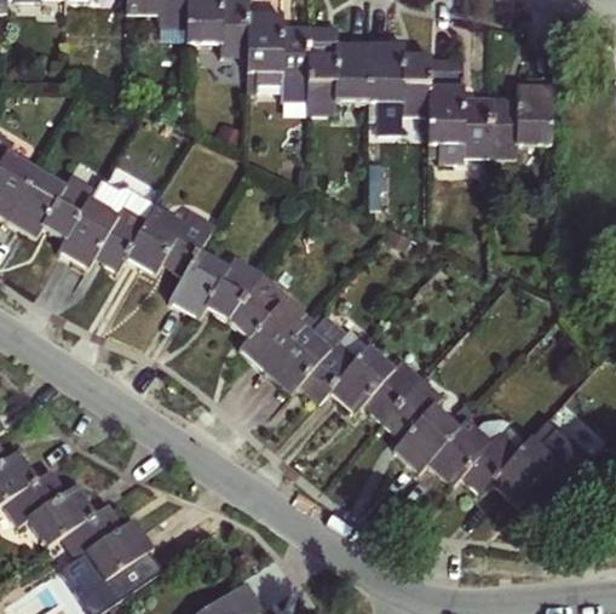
[(126,0),(126,12),(159,13),(160,24),(186,24),(186,0),(126,0)]
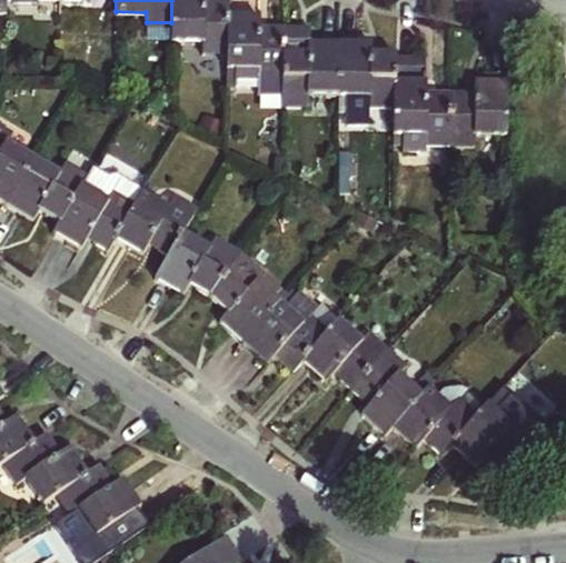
[(171,0),(171,22),(171,38),(202,39),(202,49),(227,49),(227,10),(227,0),(171,0)]
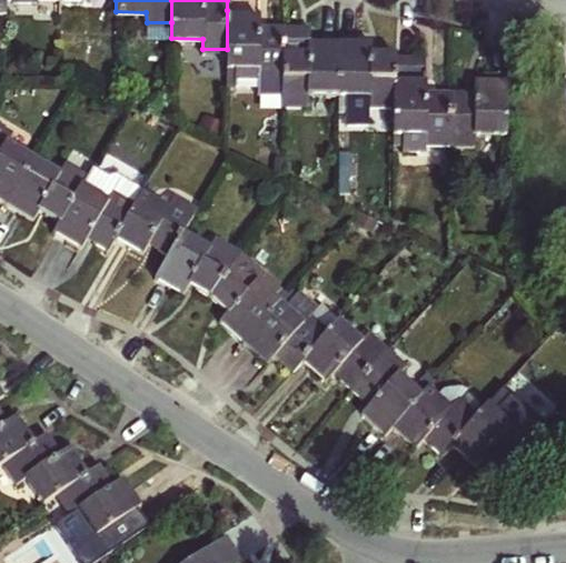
[(227,49),(227,64),(256,64),(257,77),(281,77),(283,49),(283,23),(260,22),(260,11),(227,10),(227,49)]
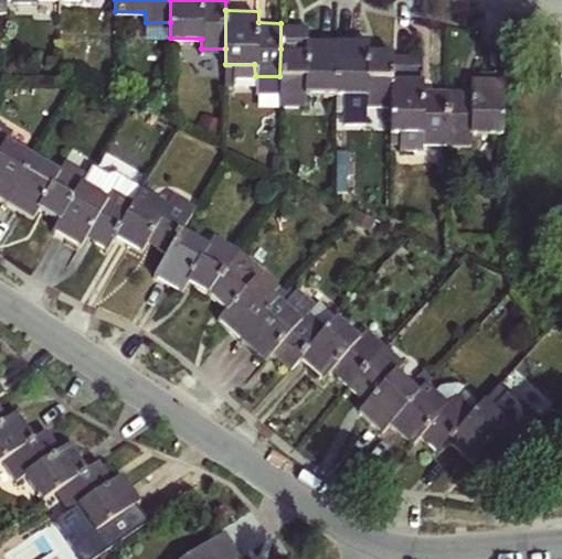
[(305,92),(335,92),(336,38),(305,38),(305,49),(281,49),(279,76),(279,103),(305,101),(305,92)]
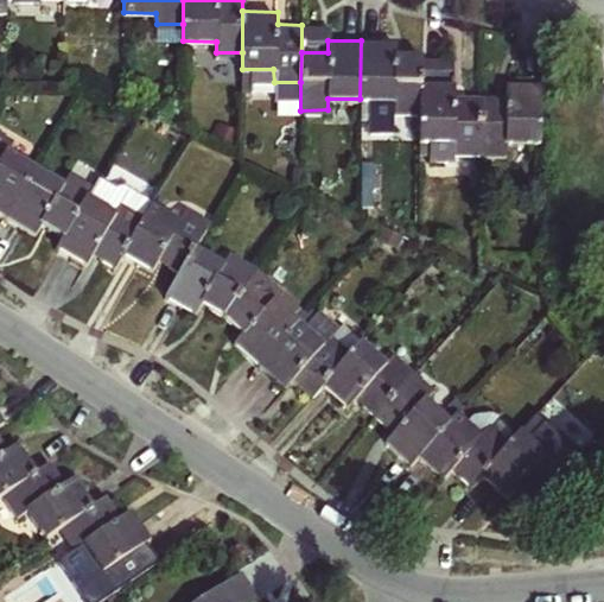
[(420,81),(420,54),(396,52),(396,42),(361,40),(360,99),(360,111),(419,112),(420,81)]
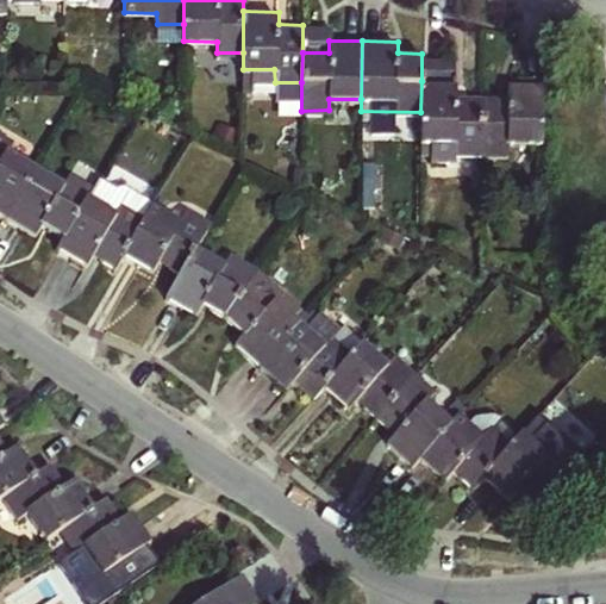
[(480,153),(481,93),(456,93),(455,82),(422,81),(420,112),(420,138),(453,138),(453,151),(480,153)]
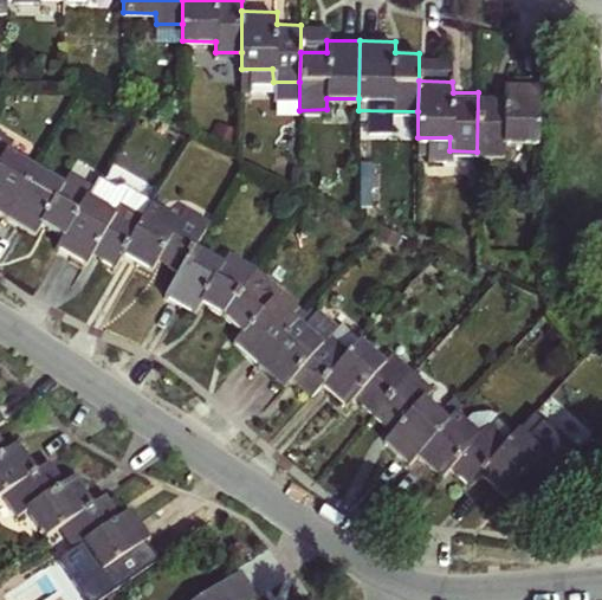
[(478,92),(477,152),(505,152),(505,137),(538,139),(539,82),(503,82),(502,94),(478,92)]
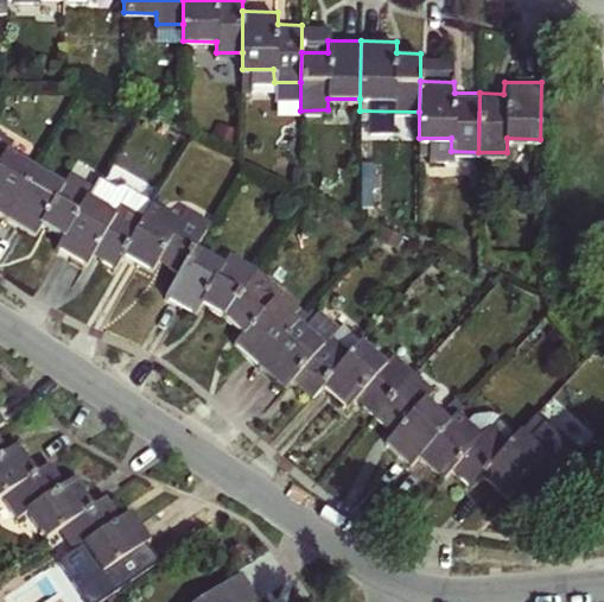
[(0,209),(6,214),(36,164),(8,146),(13,138),(0,130),(0,209)]
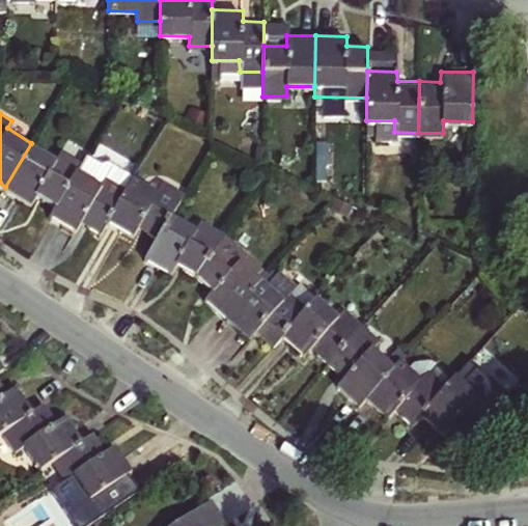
[(55,203),(81,161),(61,148),(56,158),(31,143),(5,187),(31,201),(37,192),(55,203)]
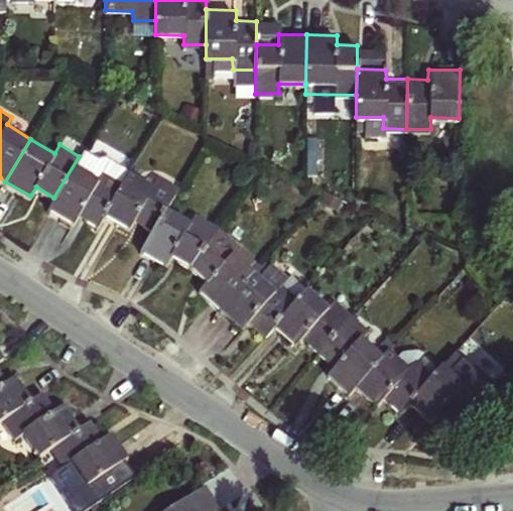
[(104,212),(128,169),(105,155),(97,156),(83,148),(79,156),(53,198),(48,207),(74,222),(80,213),(97,223),(104,212)]
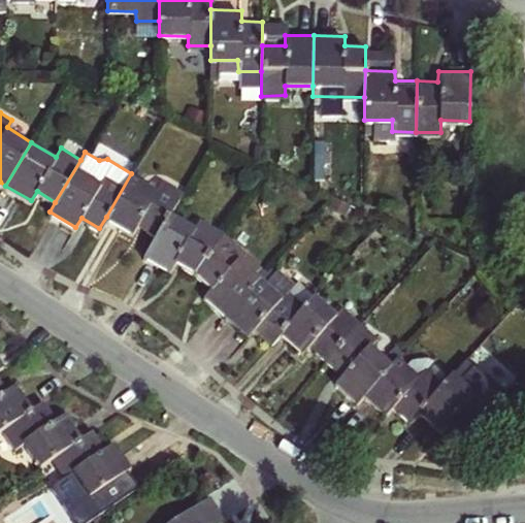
[(156,187),(131,173),(106,217),(132,232),(137,222),(156,233),(169,211),(182,191),(161,177),(156,187)]
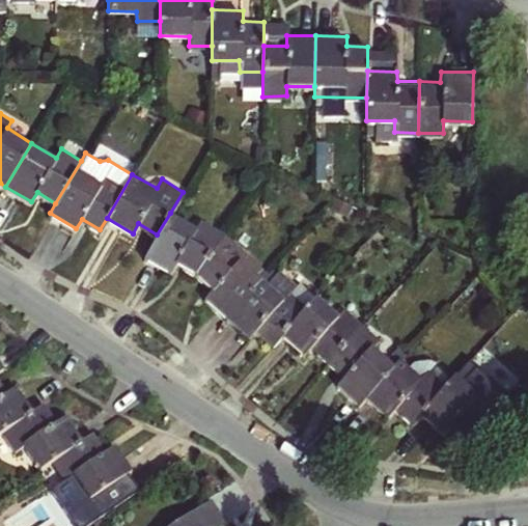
[(195,227),(170,213),(157,234),(145,255),(171,271),(176,261),(196,273),(225,233),(200,218),(195,227)]
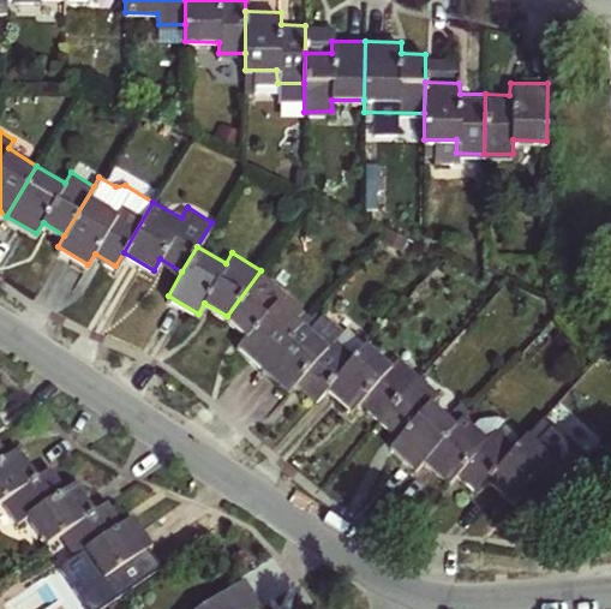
[(263,366),(310,314),(261,270),(227,316),(244,333),(237,342),(263,366)]
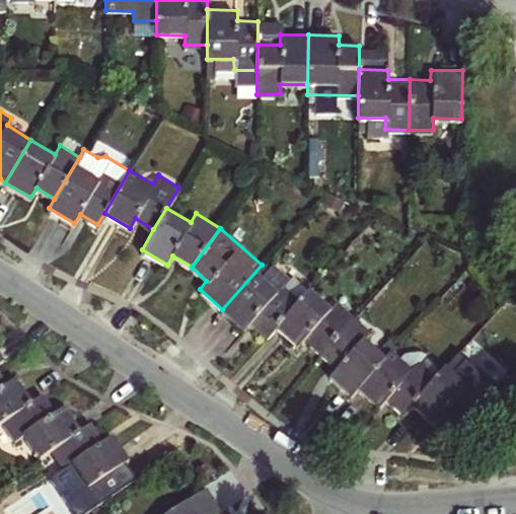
[(267,259),(262,265),(222,309),(213,318),(234,337),(249,320),(266,335),(275,325),(308,288),(291,273),(287,277),(267,259)]
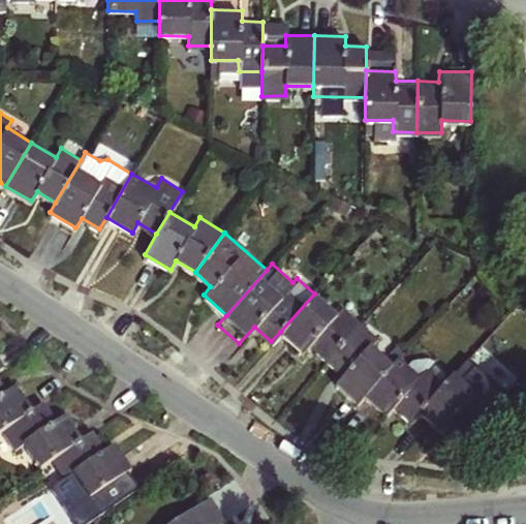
[(335,313),(314,294),(280,332),(302,351),(310,343),(326,358),(360,321),(342,305),(335,313)]
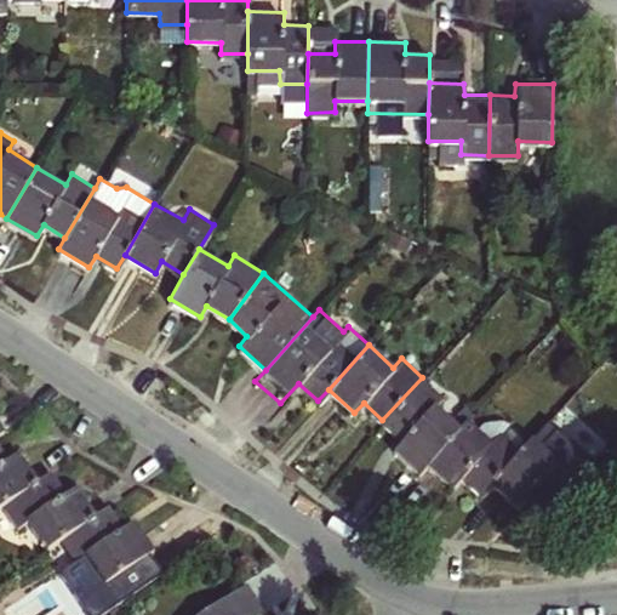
[(441,394),(422,377),(382,420),(400,437),(393,446),(420,471),(428,461),(460,426),(434,404),(441,394)]
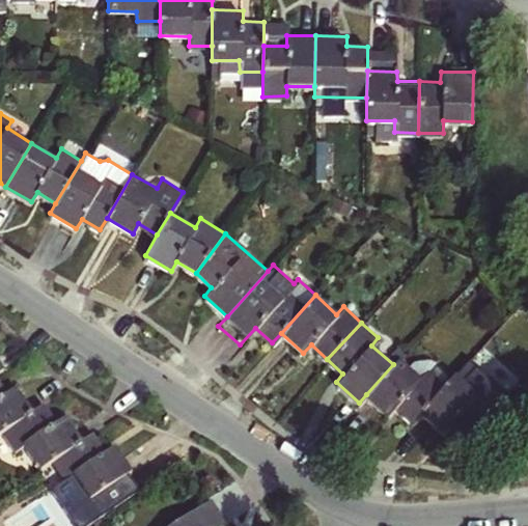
[(420,377),(399,358),(393,364),(366,394),(388,414),(394,406),(411,421),(420,411),(445,384),(427,368),(420,377)]
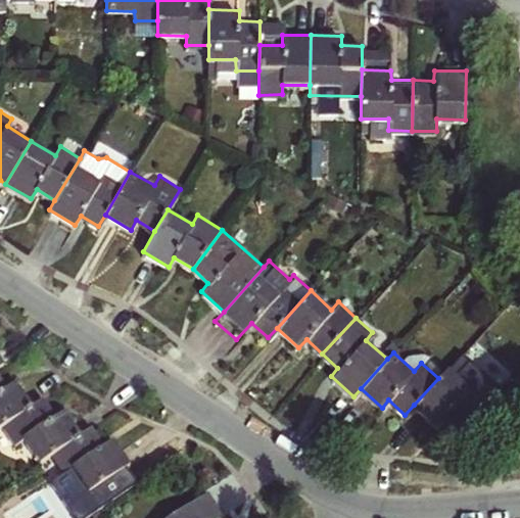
[(438,378),(414,405),(435,424),(442,416),(460,432),(492,395),(475,380),(469,387),(447,368),(438,378)]
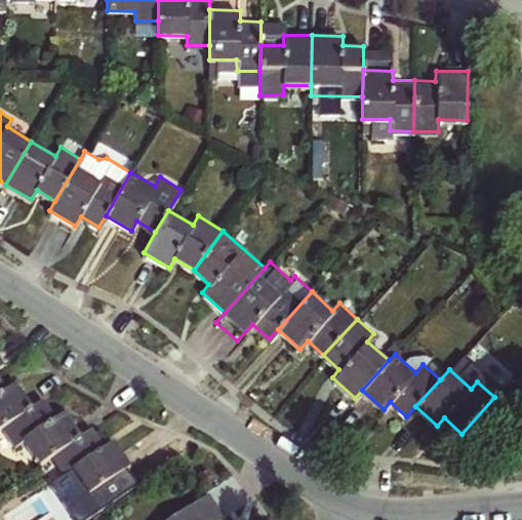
[(5,385),(0,377),(0,425),(1,425),(32,404),(13,378),(5,385)]
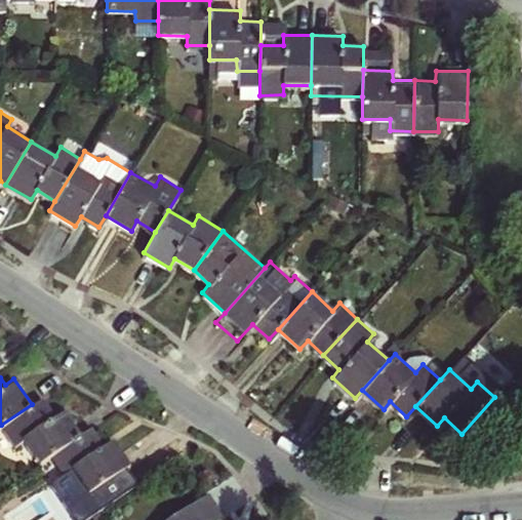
[(43,397),(32,404),(1,425),(12,442),(22,436),(39,461),(50,453),(80,434),(64,408),(54,413),(43,397)]
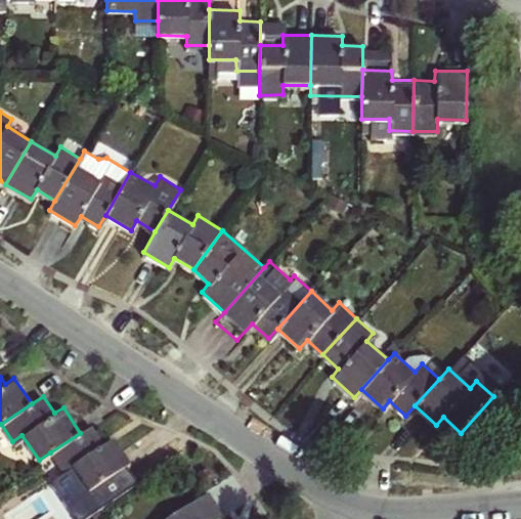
[(72,466),(88,489),(129,462),(113,437),(103,442),(92,425),(80,433),(50,452),(62,472),(72,466)]
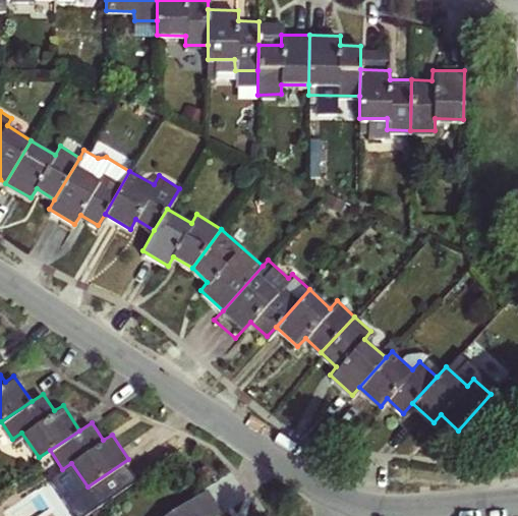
[(212,515),(222,510),(207,488),(164,515),(212,515)]
